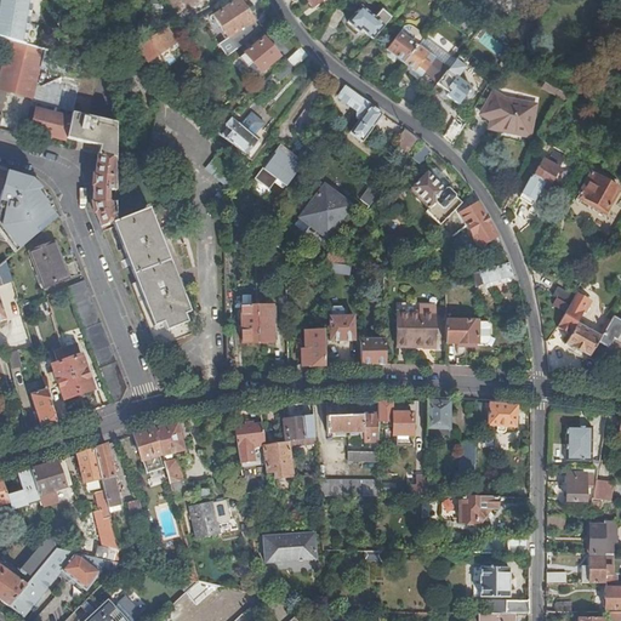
[(60,53),(61,43),(61,30),(61,1),(49,0),(0,0),(0,38),(7,40),(45,49),(60,53)]
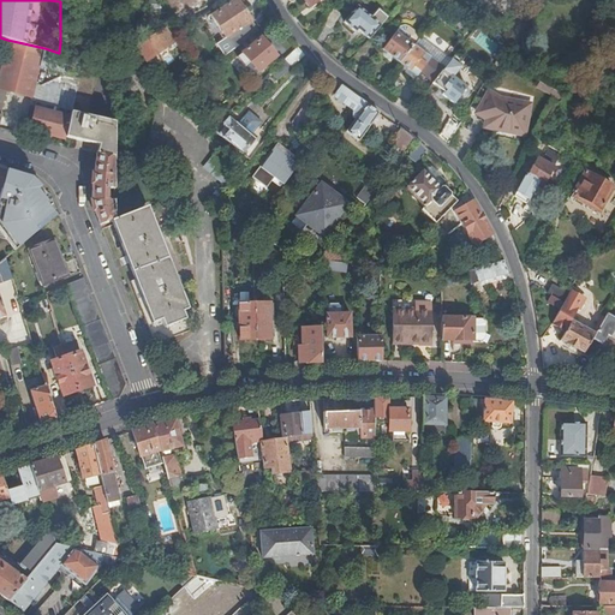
[(234,48),(258,30),(237,0),(234,0),(212,15),(234,48)]
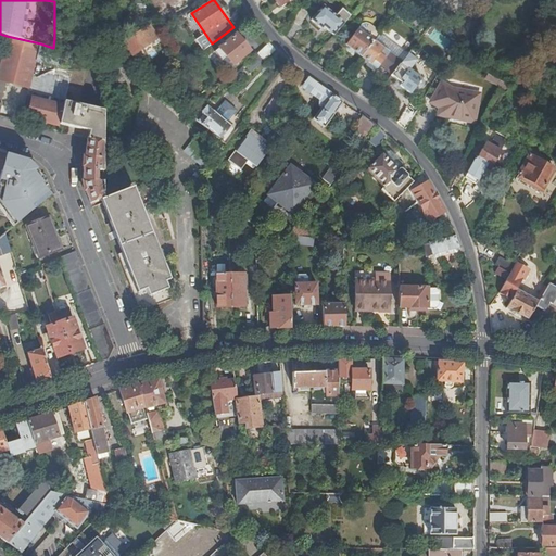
[(333,34),(345,19),(337,12),(333,14),(321,4),(310,19),(320,27),(323,25),(333,34)]
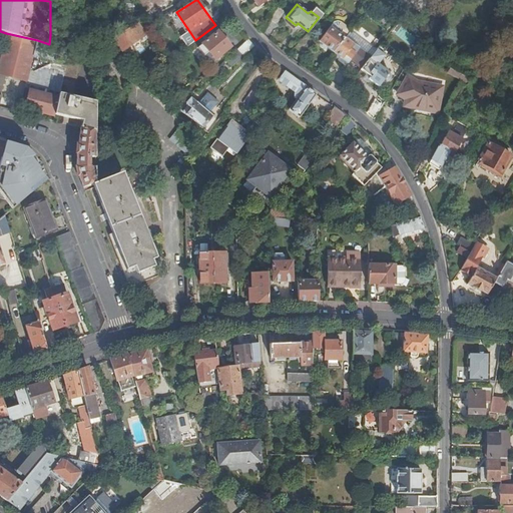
[(278,7),(271,20),(276,23),(284,10),(278,7)]
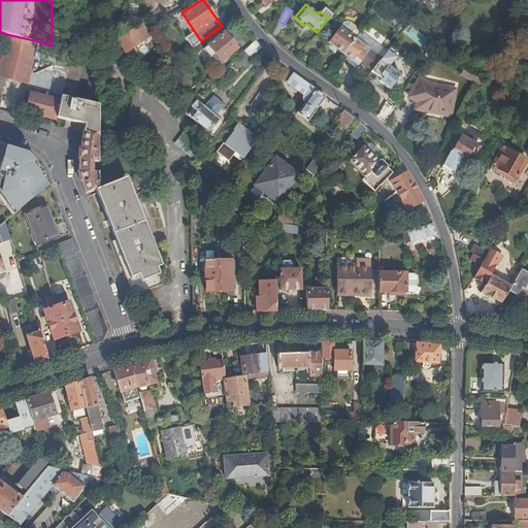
[(342,53),(355,38),(347,32),(351,26),(344,21),(328,40),(342,53)]
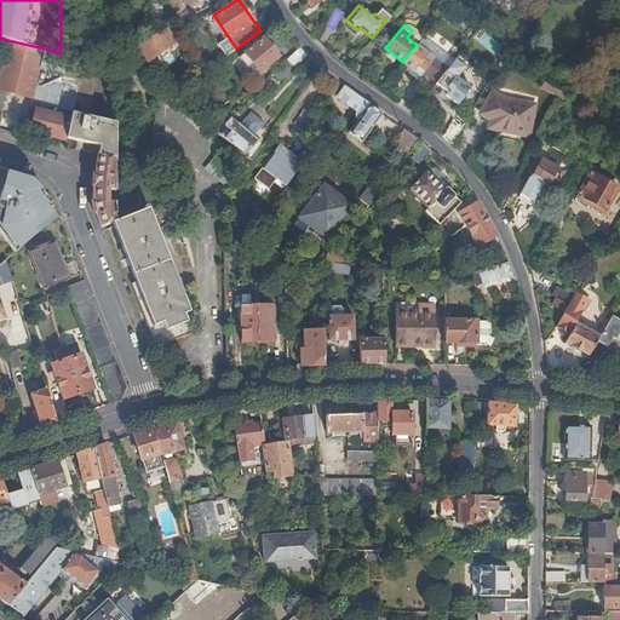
[(487,29),(480,44),(497,53),(504,39),(487,29)]
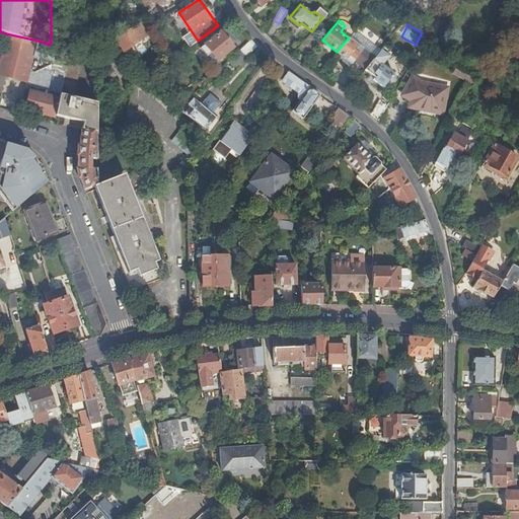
[(138,25),(114,40),(123,54),(147,35),(138,25)]
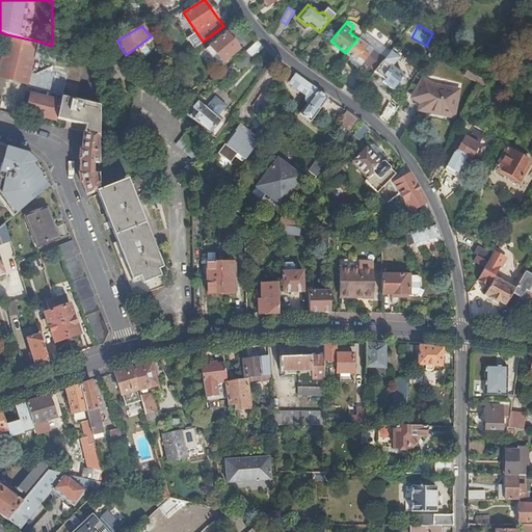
[(224,32),(208,46),(214,54),(221,63),(238,49),(224,32)]
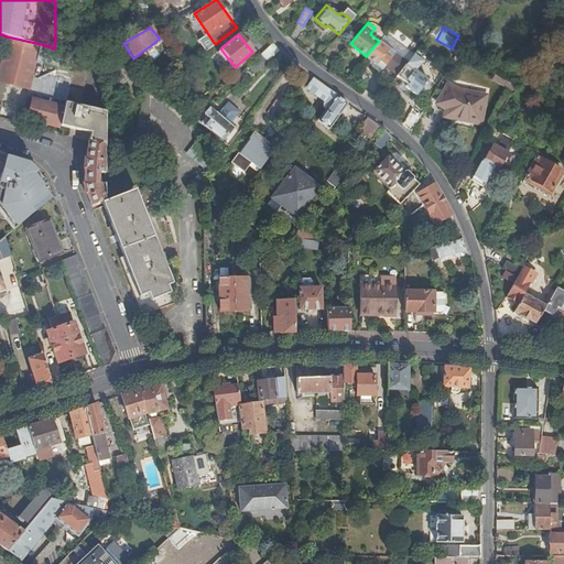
[(338,34),(324,51),(332,57),(346,40),(338,34)]
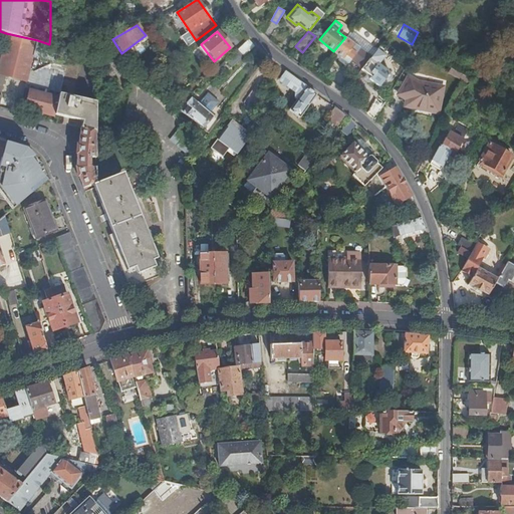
[(0,93),(4,76),(26,82),(37,40),(6,33),(0,56),(0,93)]
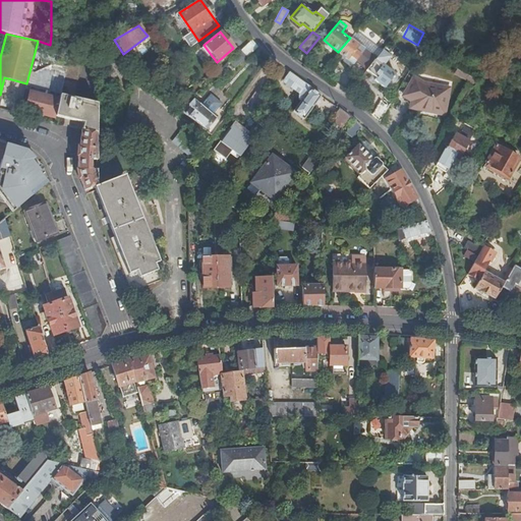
[(357,44),(350,38),(338,52),(352,63),(355,59),(365,46),(359,41),(357,44)]
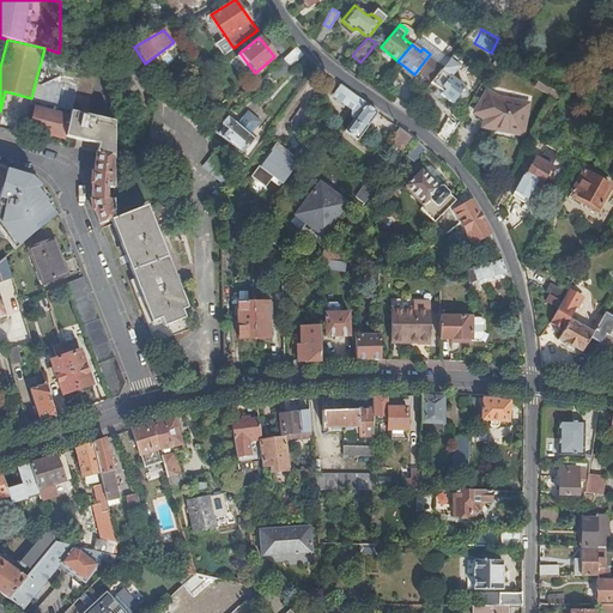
[(290,67),(302,55),(295,47),(283,59),(290,67)]
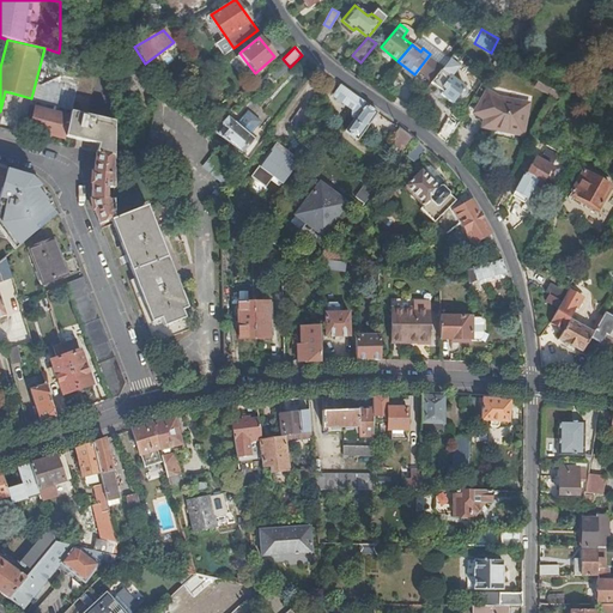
[(247,62),(240,53),(235,58),(242,67),(247,62)]
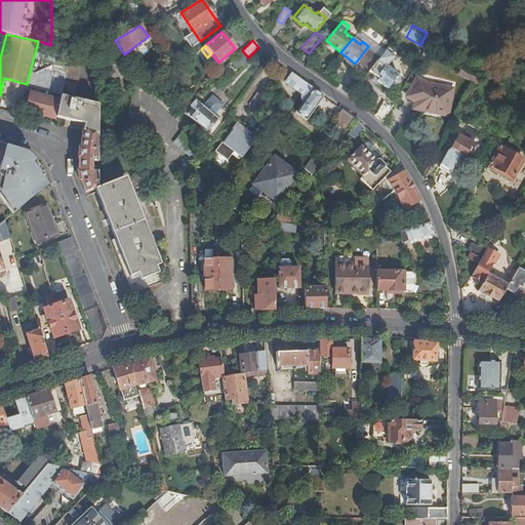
[(370,70),(381,55),(368,46),(358,59),(370,70)]
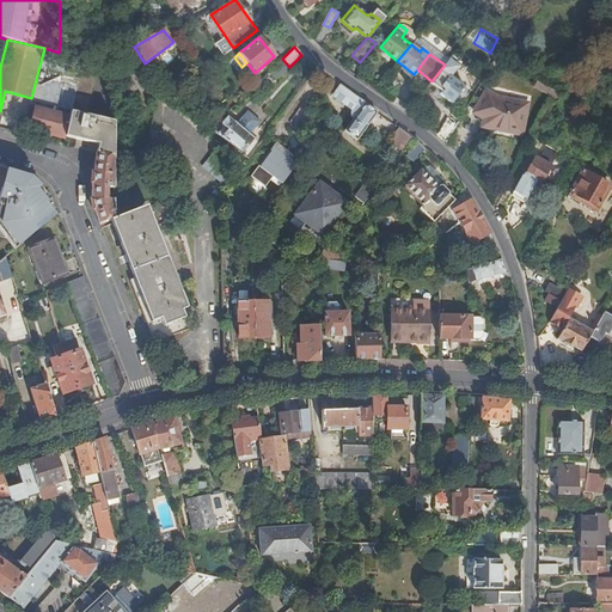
[(59,85),(75,89),(83,59),(66,55),(59,85)]
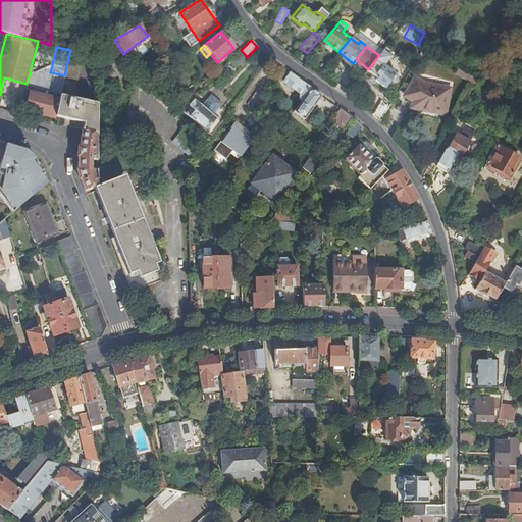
[(237,66),(247,57),(241,50),(230,59),(237,66)]
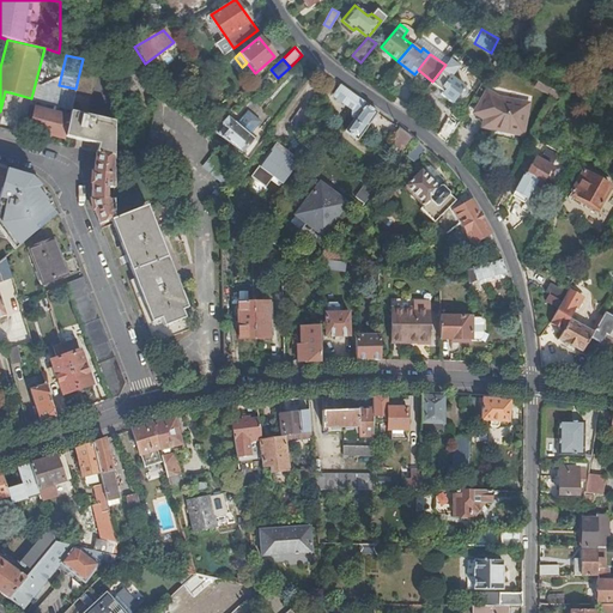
[(459,67),(449,60),(445,65),(432,82),(431,84),(441,91),(438,95),(451,104),(465,89),(450,78),(459,67)]
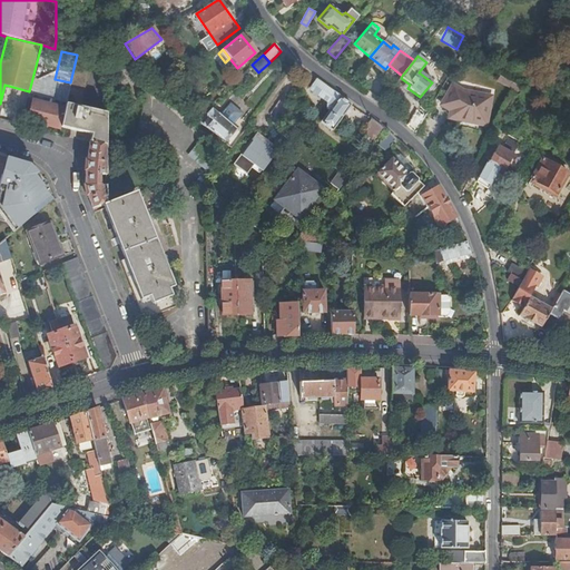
[(229,58),(225,62),(233,71),(237,68),(229,58)]
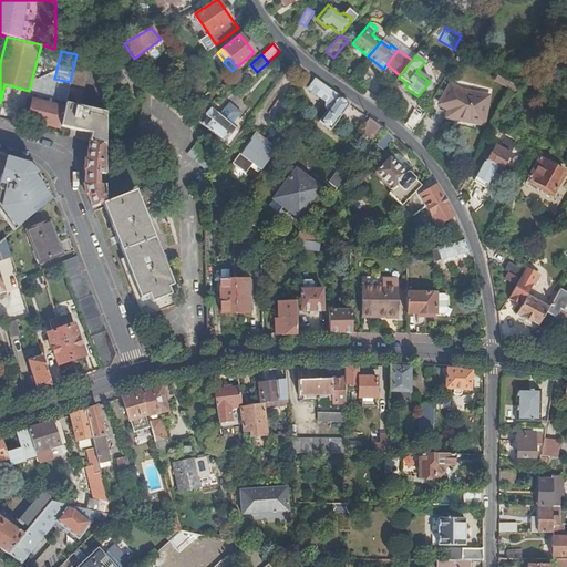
[(330,130),(350,104),(316,80),(308,91),(330,106),(319,122),(330,130)]
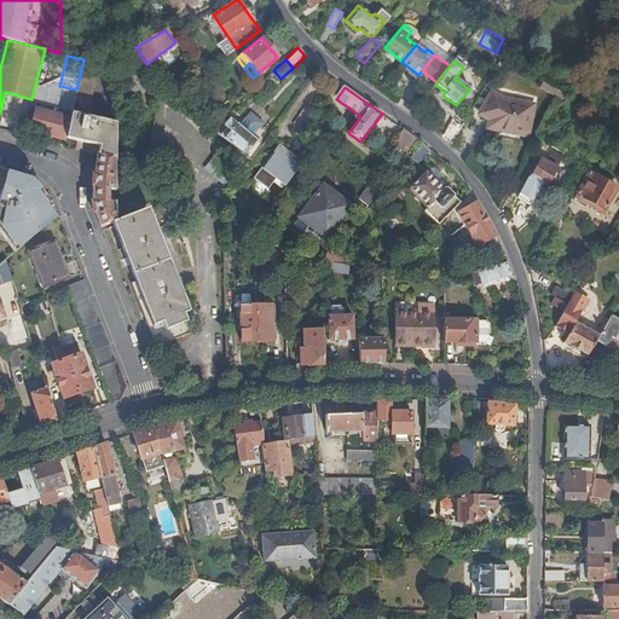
[(527,137),(533,113),(520,109),(521,103),(516,102),(502,98),(493,93),(481,115),(490,121),(489,126),(489,127),(527,137)]
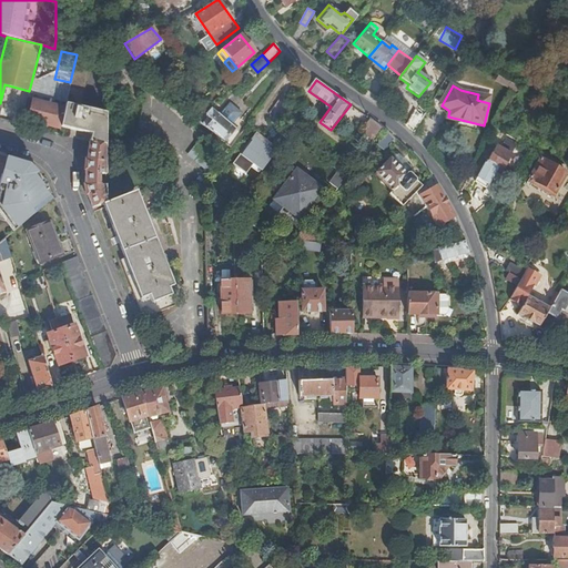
[(108,95),(108,148),(128,146),(128,97),(108,95)]
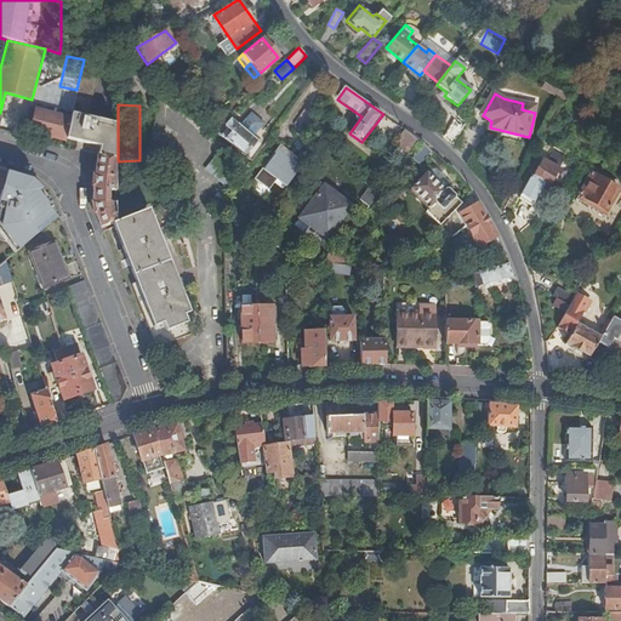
[(220,137),(244,157),(257,141),(252,137),(265,123),(250,110),(238,125),(235,124),(234,124),(228,119),(223,126),(226,130),(220,137)]
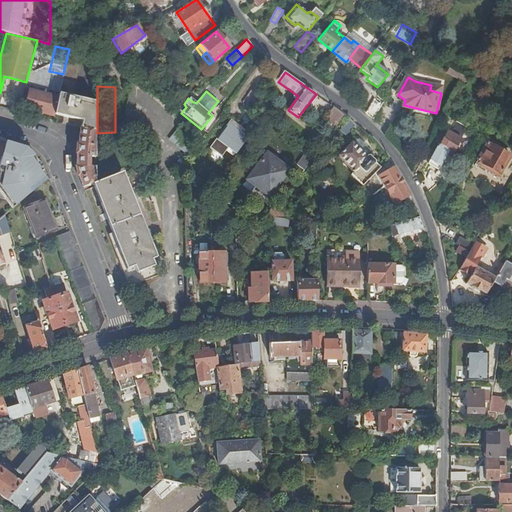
[(52,115),(55,115),(59,95),(57,94),(56,98),(29,92),(25,109),(52,116),(52,115)]
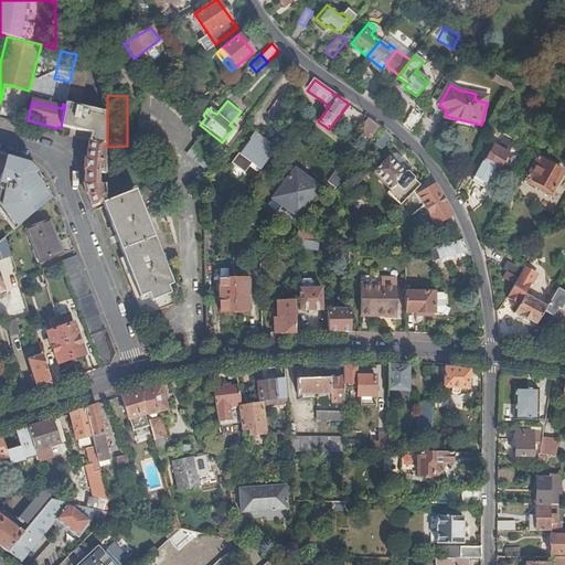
[(89,134),(87,142),(88,142),(104,146),(105,114),(65,105),(61,127),(89,134)]
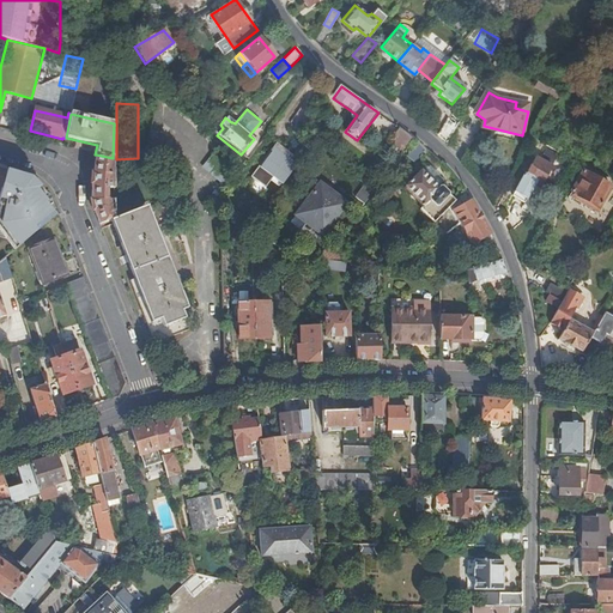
[(449,119),(438,135),(448,144),(457,126),(449,119)]
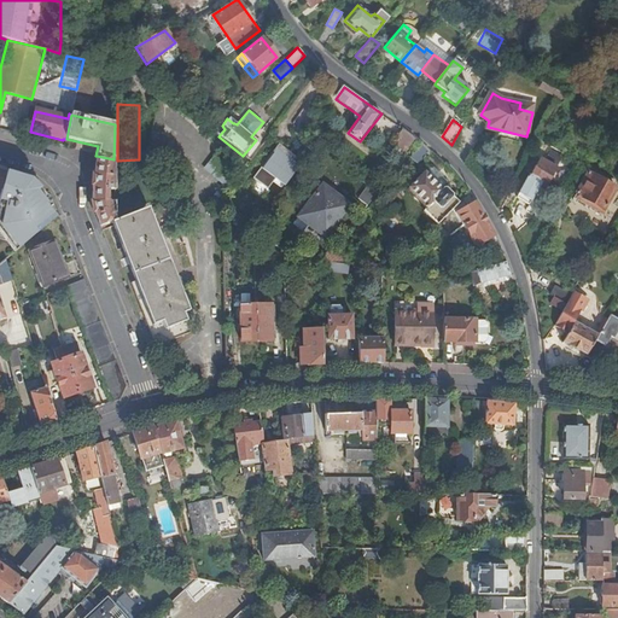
[(404,152),(415,139),(403,129),(392,143),(404,152)]
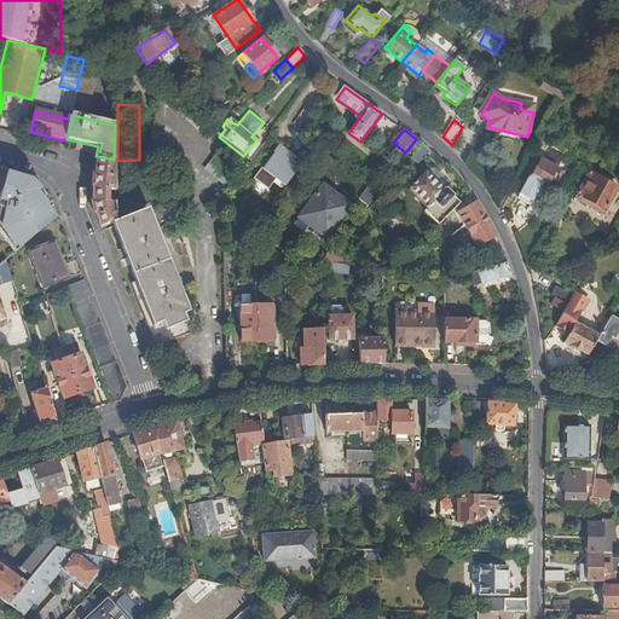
[(420,163),(431,151),(422,144),(411,156),(420,163)]
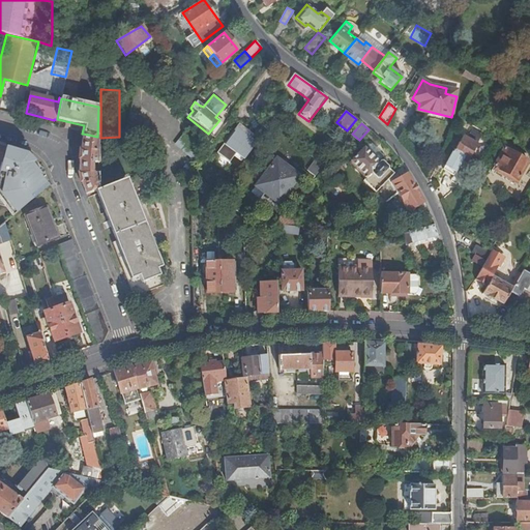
[(472,128),(467,137),(477,142),(481,135),(472,128)]
